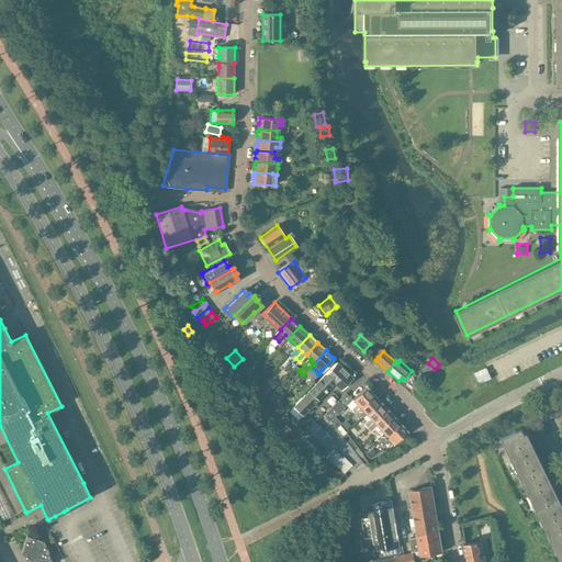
[(303,415),(334,384),(335,384),(340,390),(341,389),(352,378),(337,362),(294,406),(303,415)]
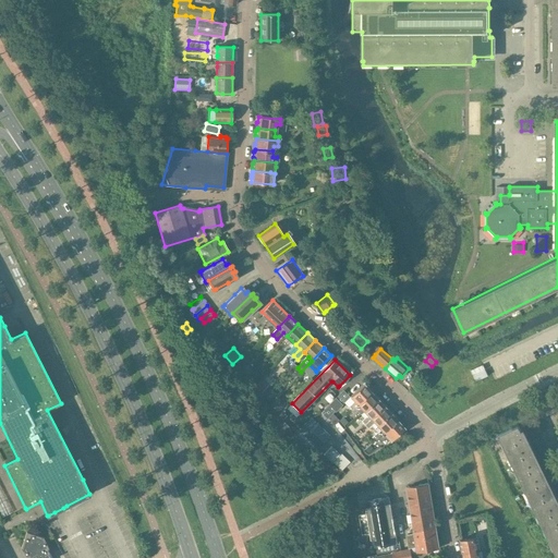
[(293,363),(287,370),(295,377),(301,372),(298,368),(298,367),(293,363)]
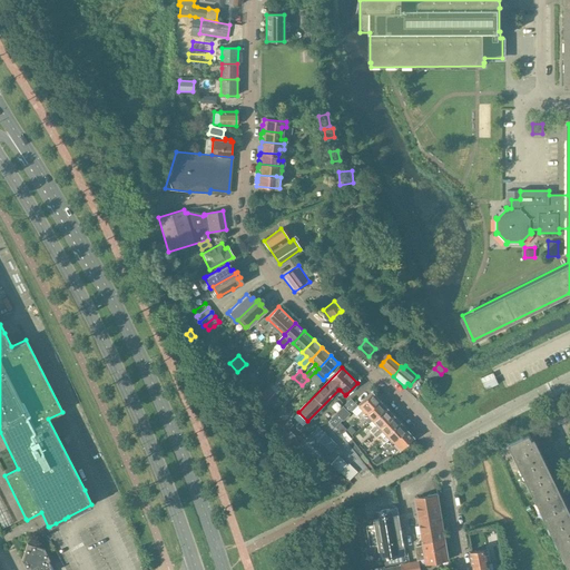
[(253,373),(247,377),(252,383),(257,379),(253,373)]
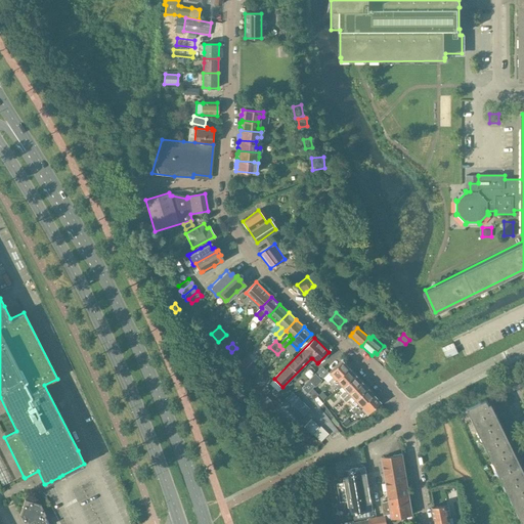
[(239,347),(232,354),(237,359),(246,352),(239,347)]
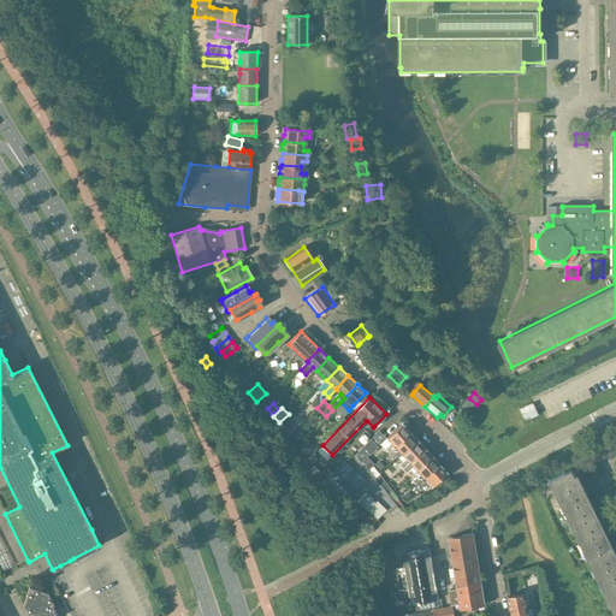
[(535,408),(522,414),(526,421),(538,415),(535,408)]
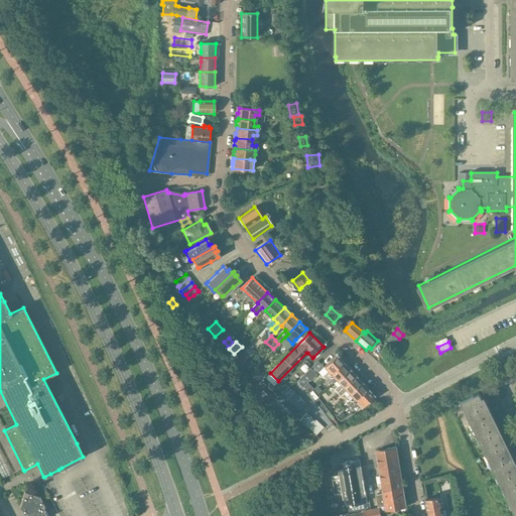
[(236,356),(233,360),(239,365),(247,357),(241,352),(236,356)]
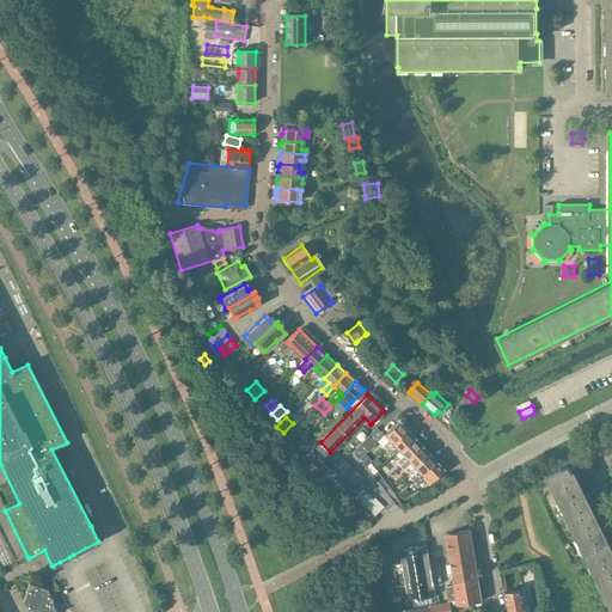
[(399,420),(384,434),(389,440),(381,446),(385,450),(407,429),(405,427),(399,420)]
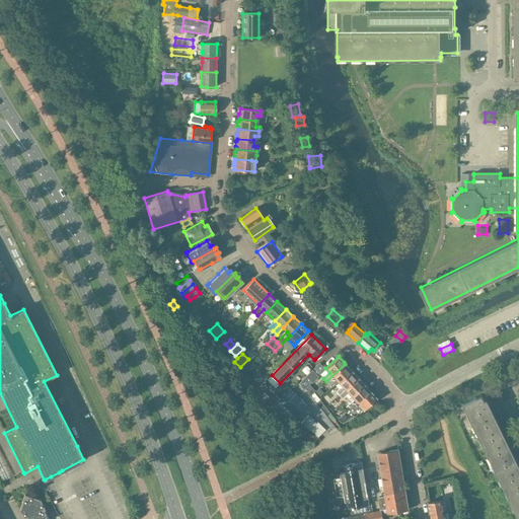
[(251,360),(244,368),(249,373),(257,366),(251,360)]
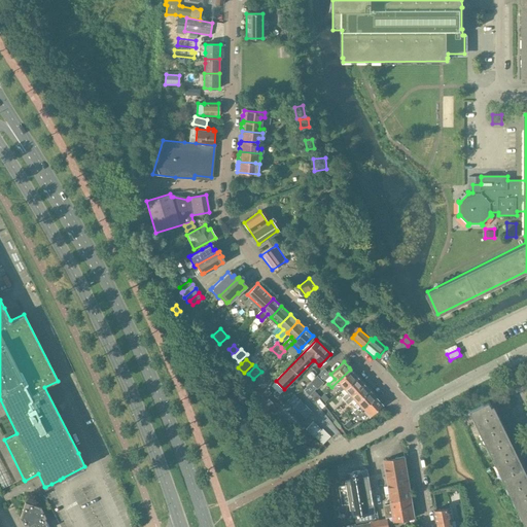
[(350,370),(331,387),(335,390),(341,385),(344,388),(357,376),(352,371),(350,370)]
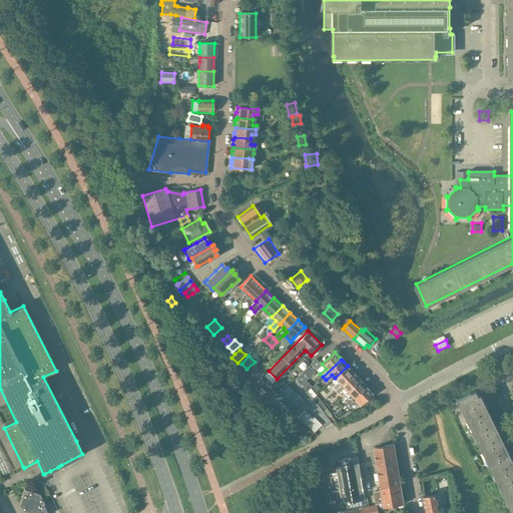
[(254,366),(248,372),(255,379),(262,373),(254,366)]
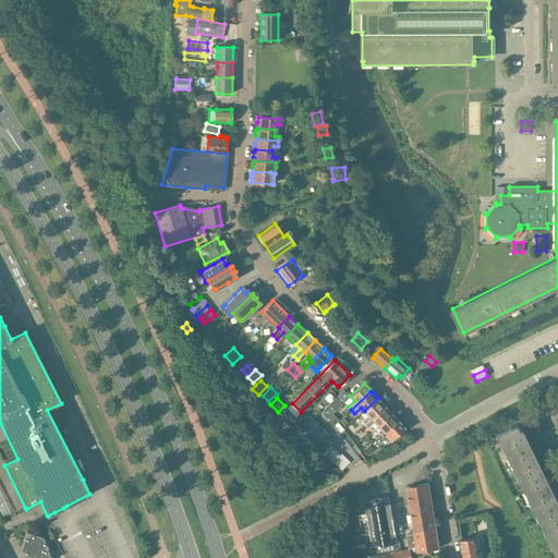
[(336,398),(329,404),(336,411),(342,404),(336,398)]
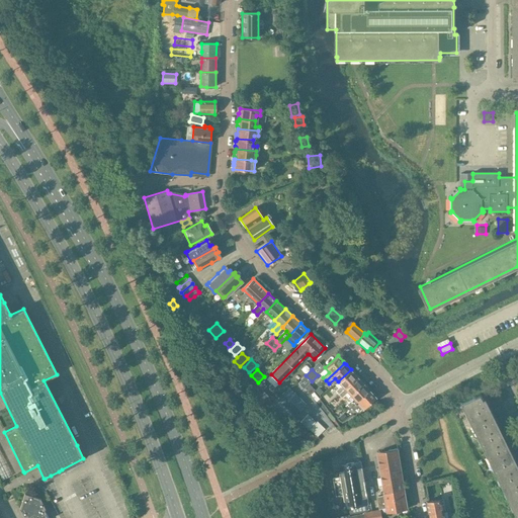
[(351,369),(338,381),(341,384),(335,391),(338,394),(356,376),(355,375),(356,374),(351,369)]
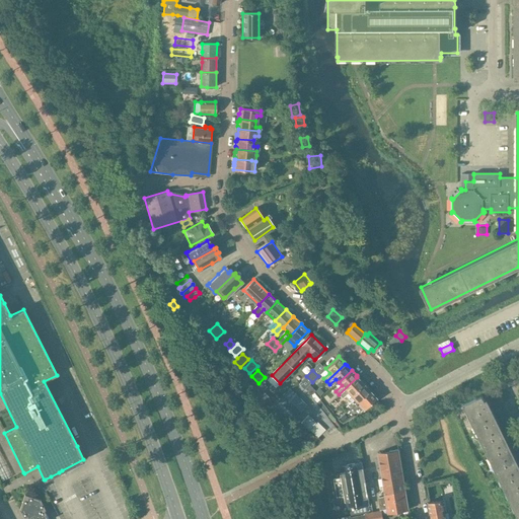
[(357,377),(339,394),(342,397),(348,392),(351,395),(364,383),(360,378),(359,379),(357,377)]
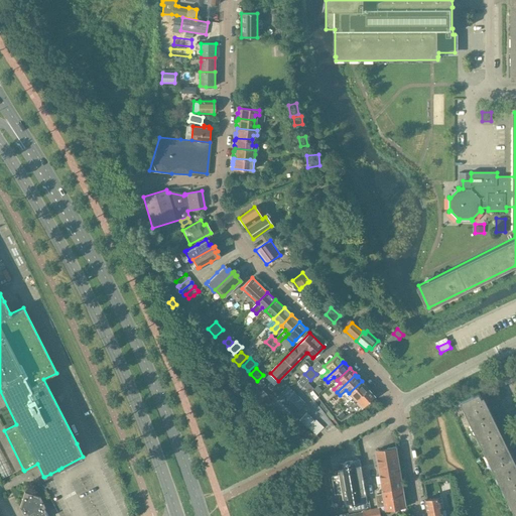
[(362,381),(349,393),(352,396),(347,402),(350,405),(368,388),(366,387),(367,386),(362,381)]
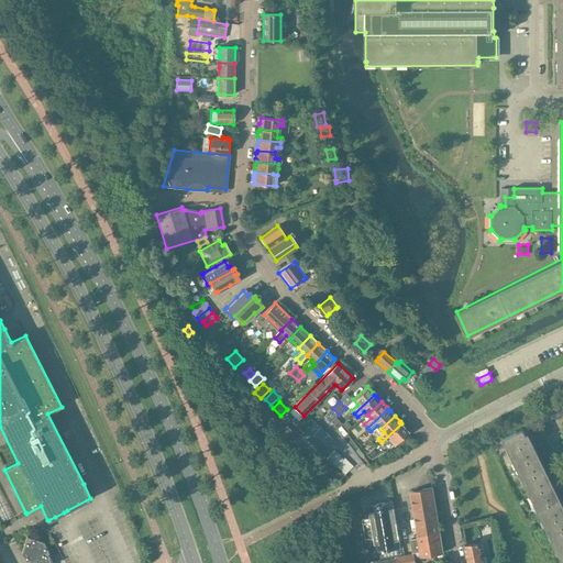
[(332,440),(313,421),(301,433),(297,438),(316,457),(317,457),(320,454),(320,453),(332,440)]
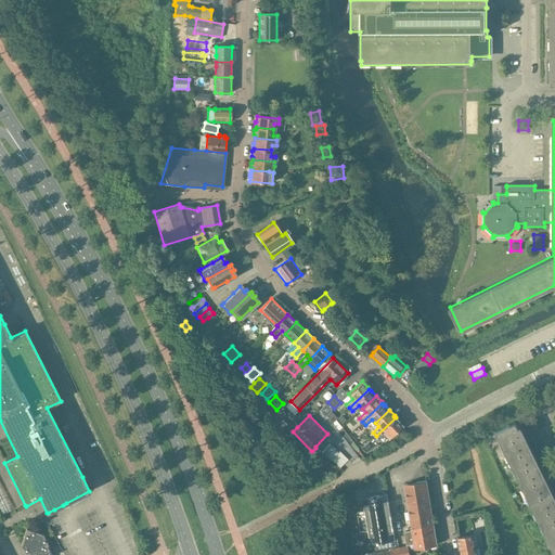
[(396,417),(376,436),(378,439),(384,434),(388,439),(402,425),(401,424),(402,424),(398,418),(397,420),(396,417)]
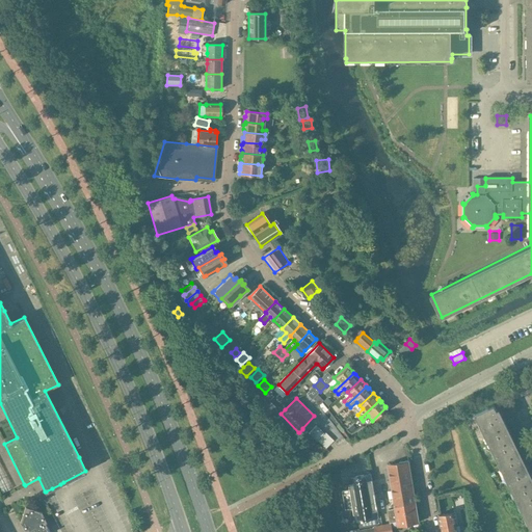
[(531,482),(528,473),(494,404),(475,414),(531,530),(531,482)]
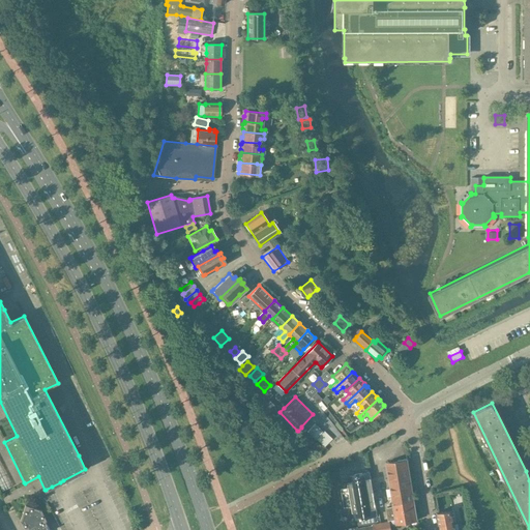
[(280,404),(275,409),(280,413),(280,412),(284,408),(280,404)]
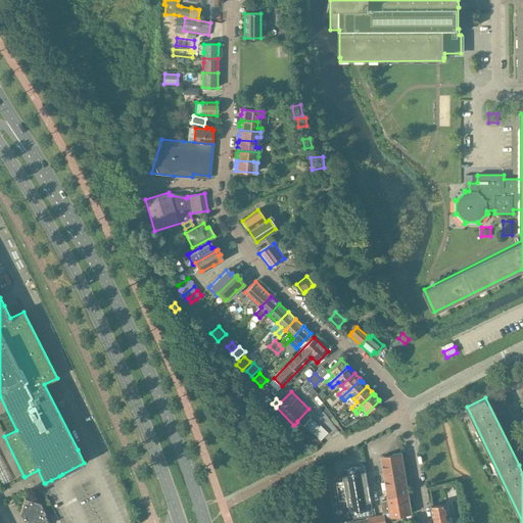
[(328,410),(322,402),(320,405),(325,412),(328,410)]
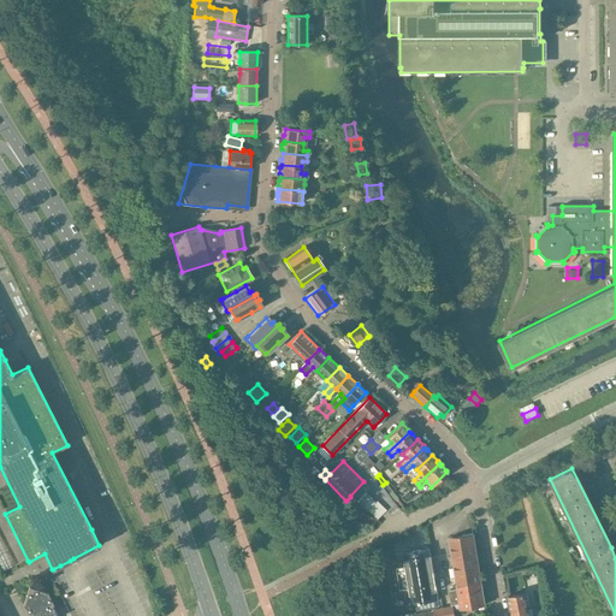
[(408,491),(403,497),(407,502),(413,496),(408,491)]
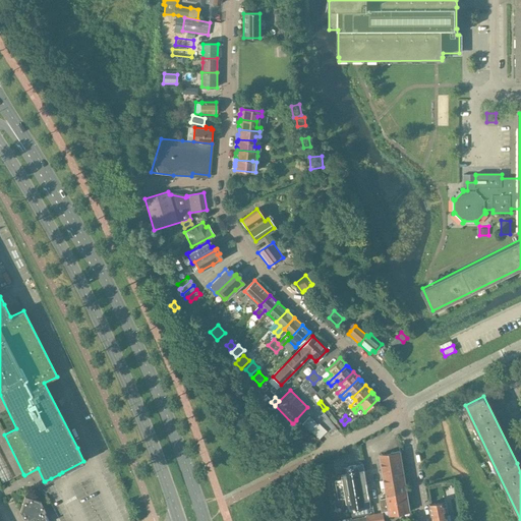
[(302,424),(309,431),(317,424),(309,416),(302,424)]
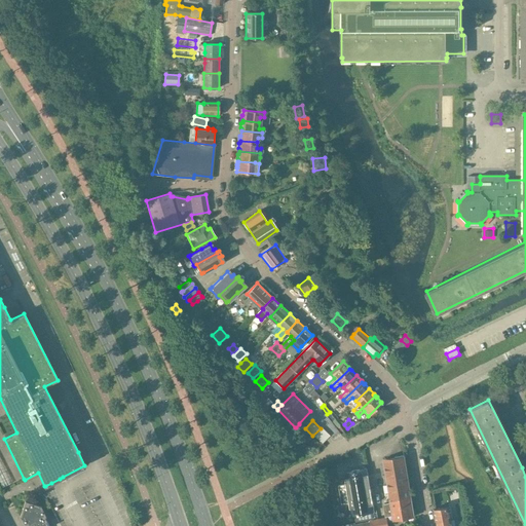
[(337,428),(343,436),(346,435),(340,426),(337,428)]
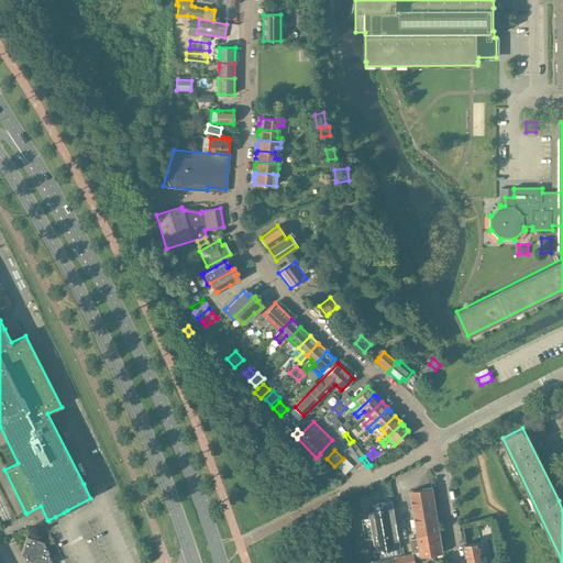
[(344,474),(353,466),(344,457),(337,466),(344,474)]
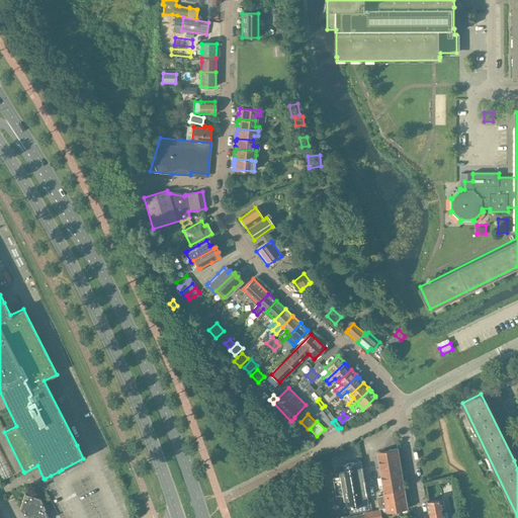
[(0,449),(0,477),(1,480),(11,476),(0,449)]
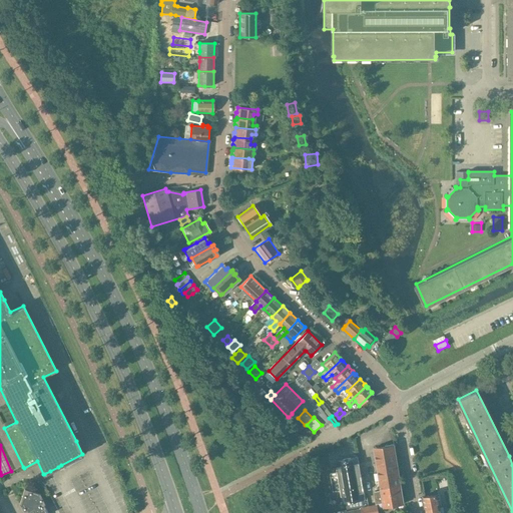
[(404,503),(394,445),(374,448),(382,491),(375,492),(377,504),(384,503),(384,506),(390,505),(391,506),(398,505),(398,504),(404,503)]
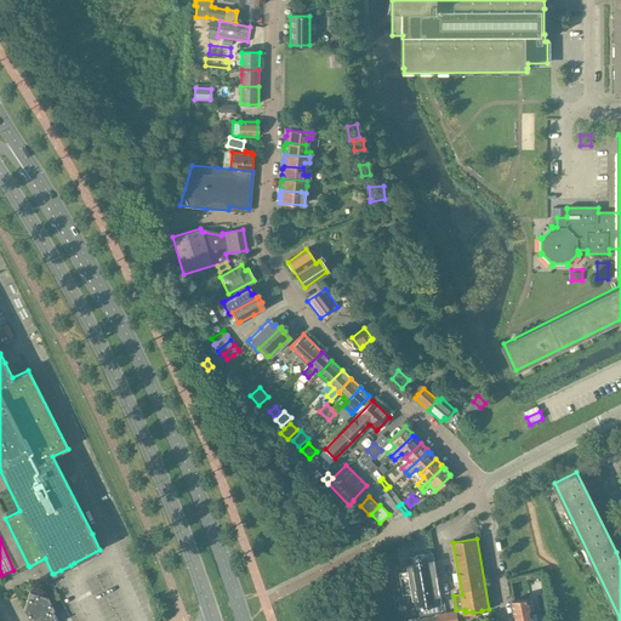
[(409,570),(400,573),(402,581),(404,594),(414,592),(416,608),(421,608),(422,616),(440,613),(438,604),(443,604),(434,557),(433,553),(408,558),(409,570)]
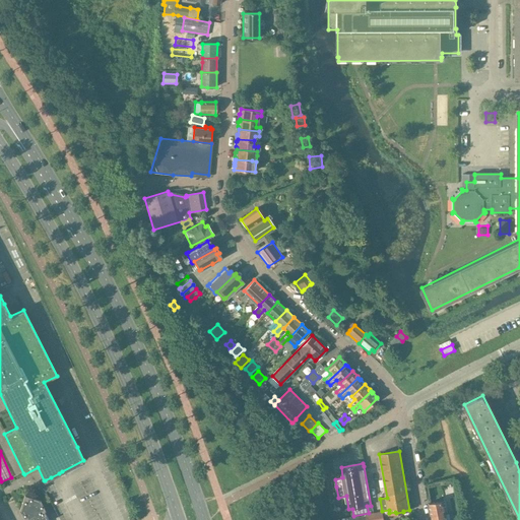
[(19,511),(23,519),(48,519),(44,511),(45,511),(40,500),(24,495),(19,511)]
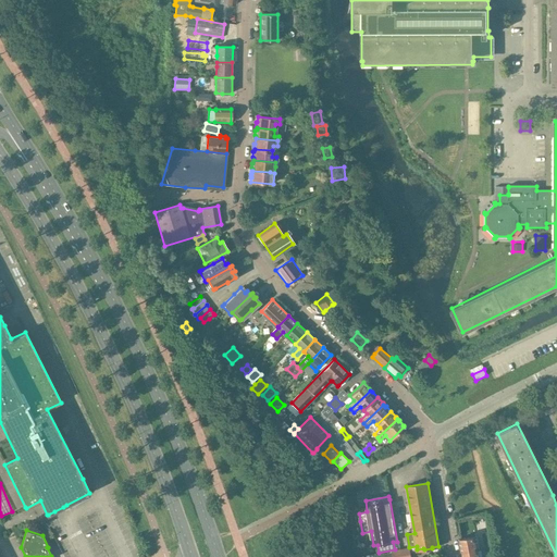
[(474,536),(459,540),(461,552),(477,548),(474,536)]
